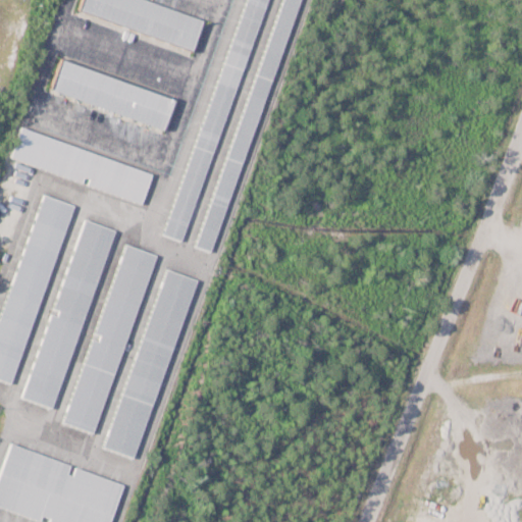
[(83,0),(150,0),(202,18),(192,48),(80,9),(83,0)]
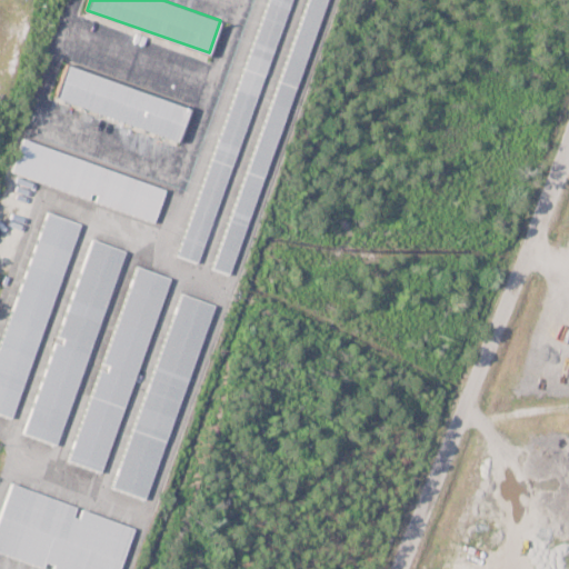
[(268,0),(291,0),(199,262),(178,255),(268,0)]
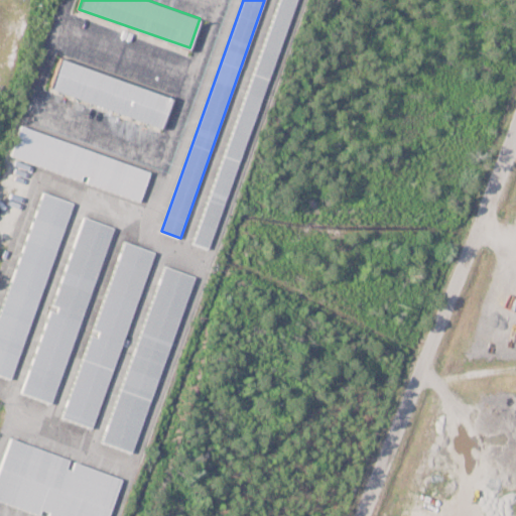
[(279,0),(296,0),(208,247),(192,242),(279,0)]
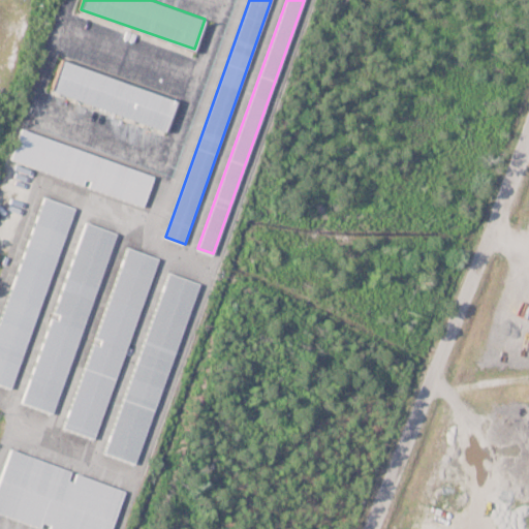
[(63,58),(177,100),(165,131),(52,88),(63,58)]
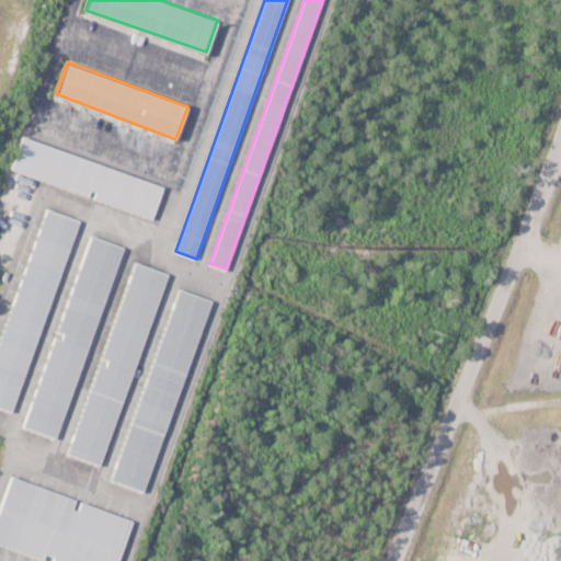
[(21,136),(162,186),(151,219),(10,168),(21,136)]
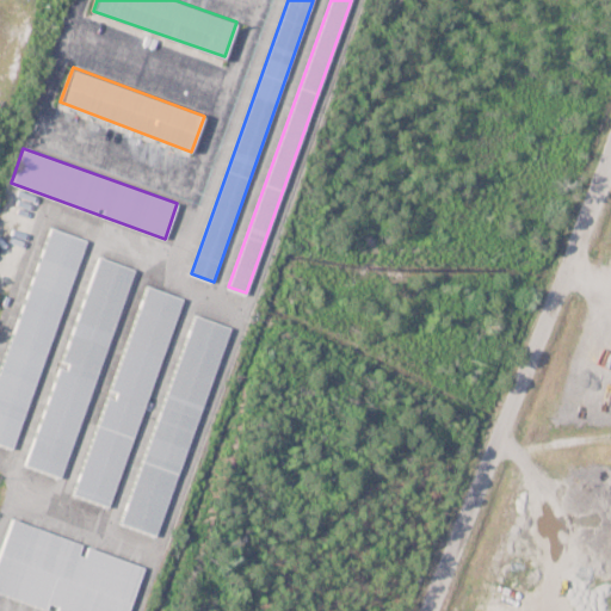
[(0,372),(53,227),(86,239),(12,448),(0,443),(0,372)]
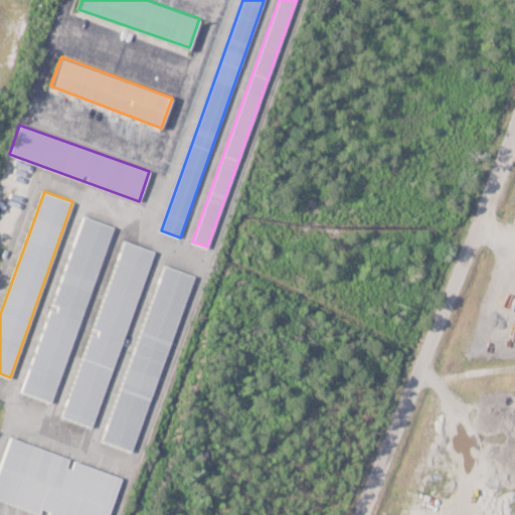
[(84,216),(114,226),(50,403),(21,392),(84,216)]
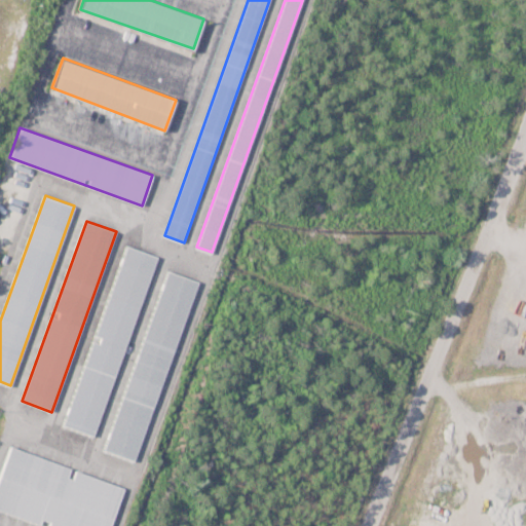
[(127,246),(157,257),(92,437),(63,425),(127,246)]
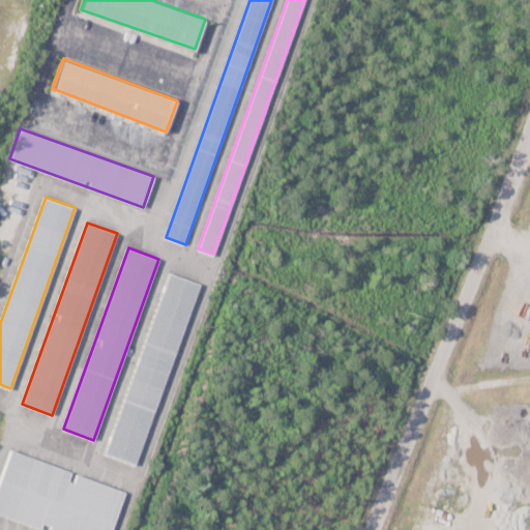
[(169,273),(199,284),(136,464),(106,453),(169,273)]
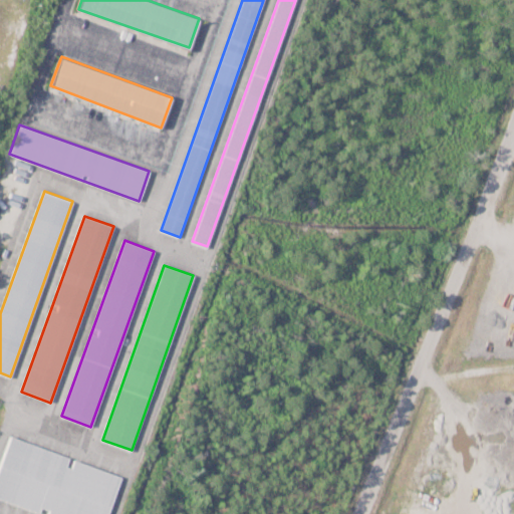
[(0,463),(10,436),(122,476),(107,513),(43,513),(0,498),(0,463)]
